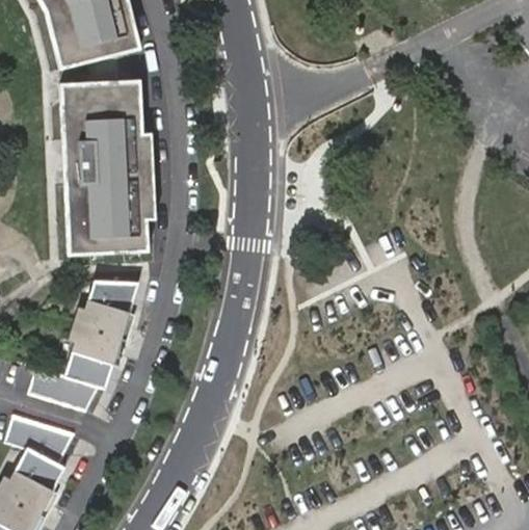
[(40,0),(46,10),(56,53),(70,50),(74,67),(129,52),(125,35),(137,32),(129,0),(40,0)]
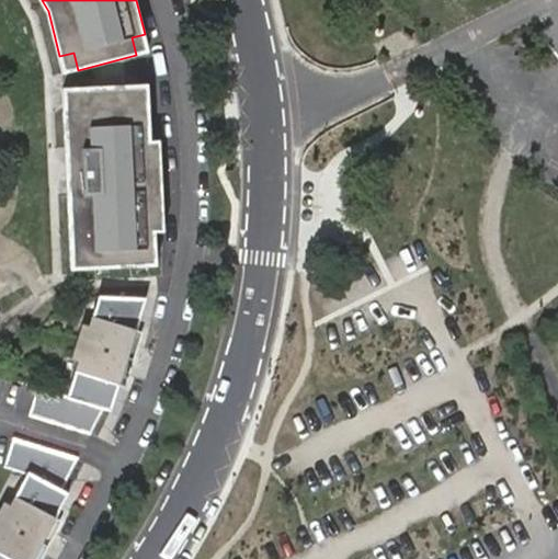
[(145,34),(132,37),(136,55),(149,52),(145,34)]
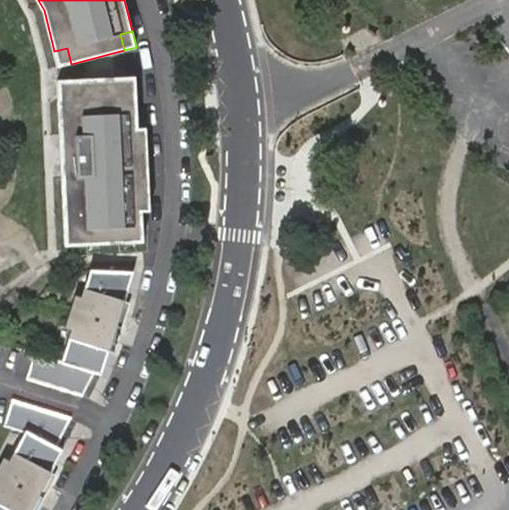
[(67,48),(54,51),(58,66),(71,64),(67,48)]
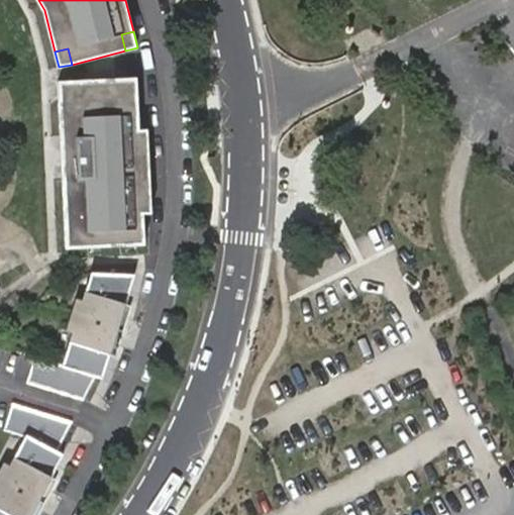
[(61,97),(63,141),(64,141),(65,155),(66,176),(65,176),(68,247),(90,246),(103,246),(122,245),(139,244),(146,244),(144,213),(140,129),(139,93),(125,94),(125,77),(71,80),(71,96),(61,97)]
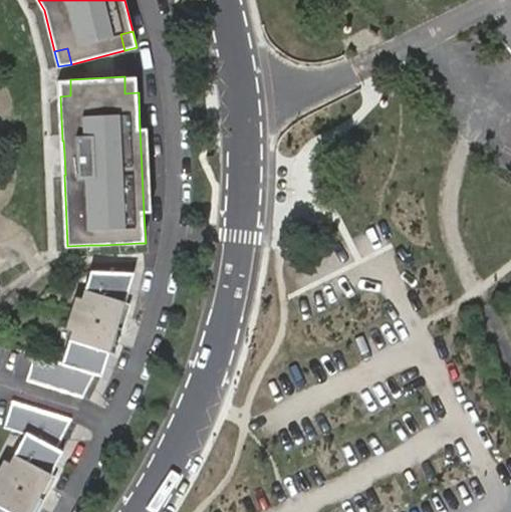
[(138,76),(124,76),(124,93),(139,92),(138,76)]
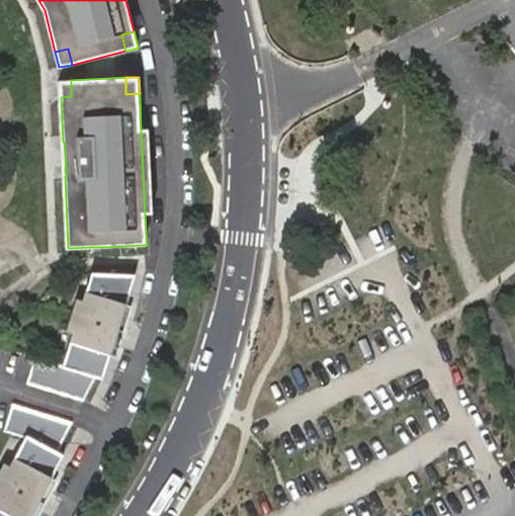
[(71,80),(60,80),(61,97),(71,96),(71,80)]
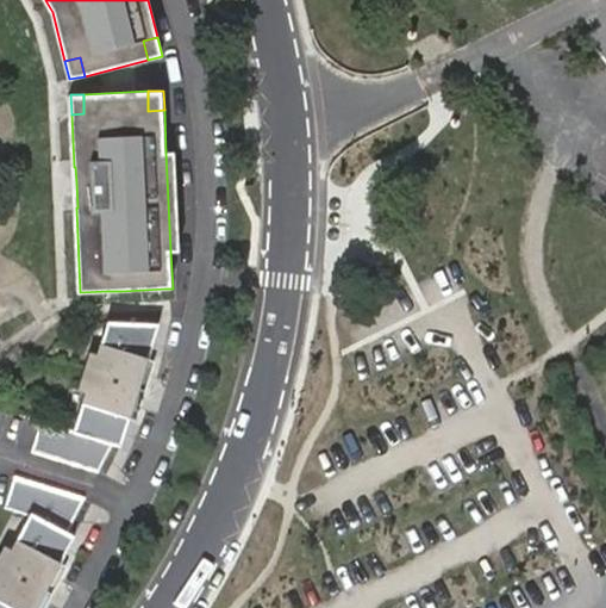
[(175,152),(166,153),(170,252),(180,250),(175,152)]
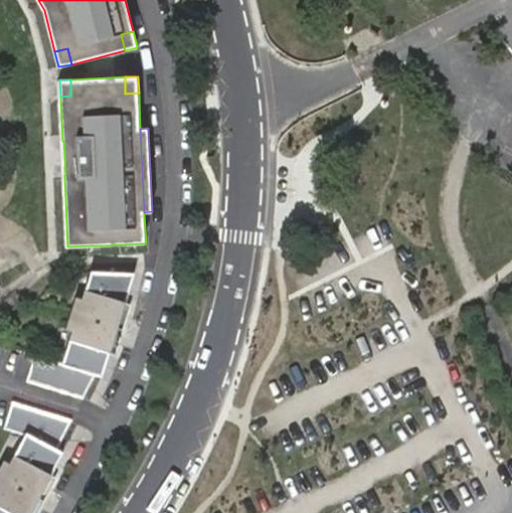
[(139,243),(122,244),(122,251),(140,250),(139,243)]
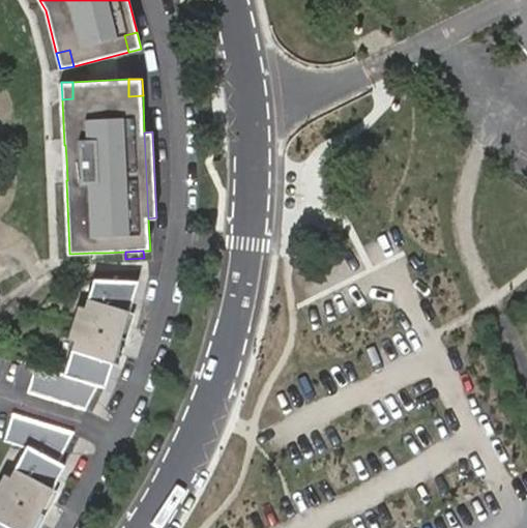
[(136,285),(95,284),(90,284),(82,308),(75,306),(63,342),(69,343),(59,377),(36,369),(29,391),(28,394),(87,413),(97,389),(103,391),(104,386),(105,382),(106,378),(106,373),(106,369),(106,368),(112,350),(96,344),(105,320),(121,326),(136,285)]
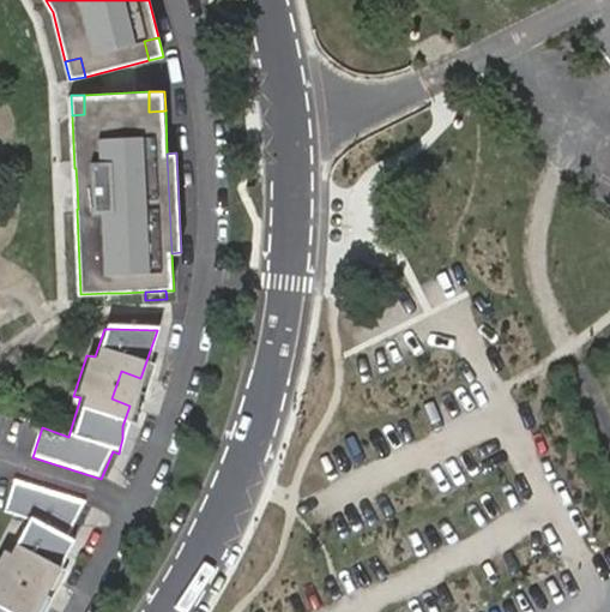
[(112,399),(130,406),(140,378),(121,371),(112,399)]
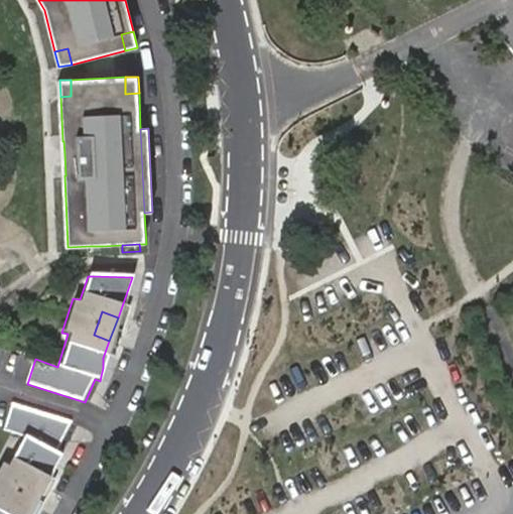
[(58,450),(74,421),(15,402),(7,427),(28,434),(13,464),(7,461),(0,474),(0,513),(31,513),(35,508),(16,498),(29,474),(48,484),(65,453),(58,450)]
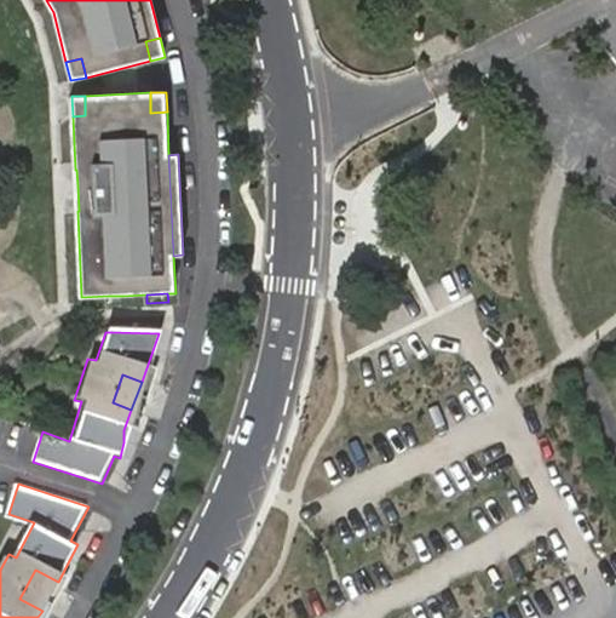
[(42,611),(58,582),(35,570),(19,599),(42,611)]
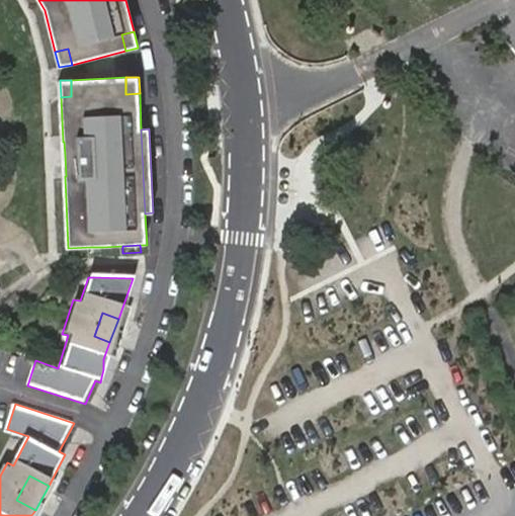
All buildings are outlined.
